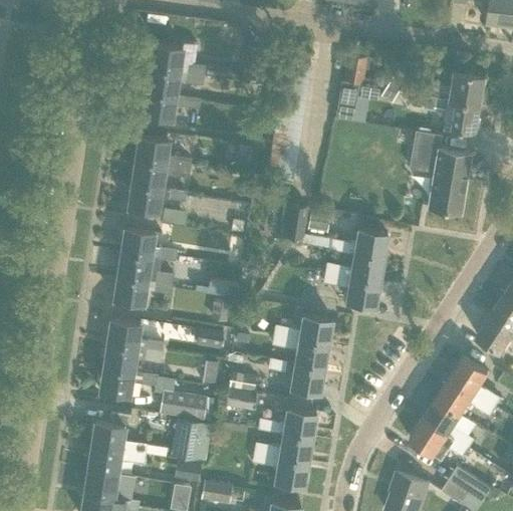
[(512,0),(489,0),(486,24),(512,28),(512,0)]
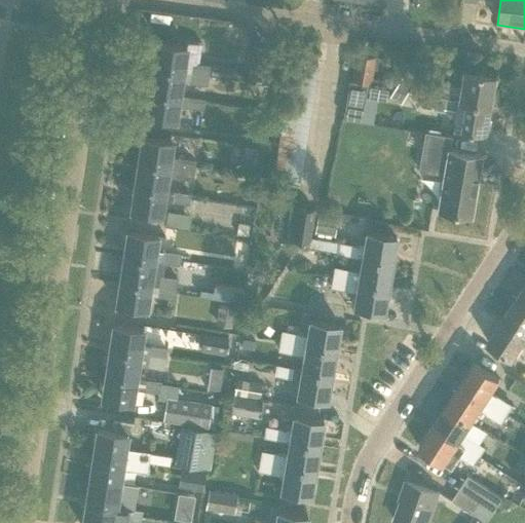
[(225,27),(227,41),(240,39),(239,25),(225,27)]
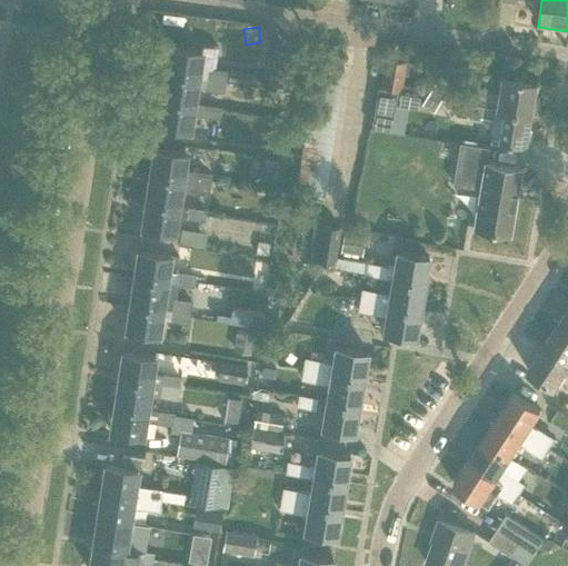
[(170,49),(167,76),(227,86),(228,72),(209,70),(208,70),(201,69),(203,55),(170,49)]
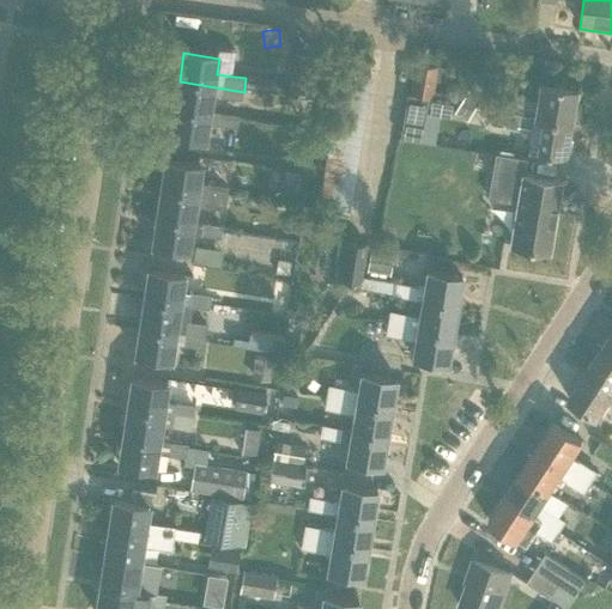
[(308,85),(313,56),(296,54),(291,83),(308,85)]
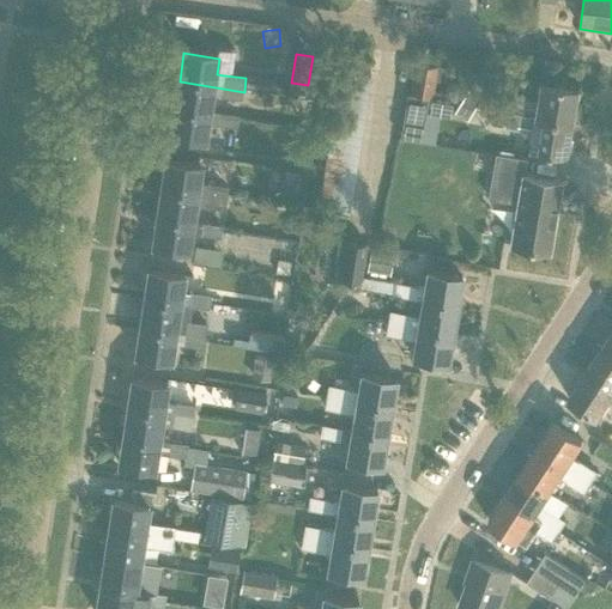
[(340,72),(371,77),(374,64),(343,59),(340,72)]
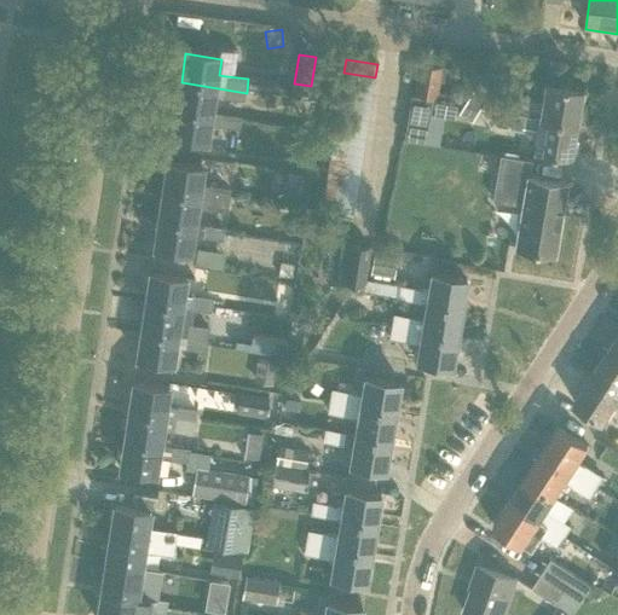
[(416,96),(437,99),(442,70),(420,68),(416,96)]
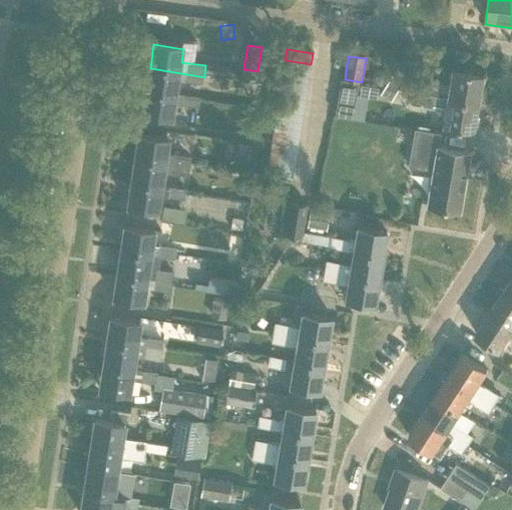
[(311,64),(285,60),(283,71),(309,75),(311,64)]
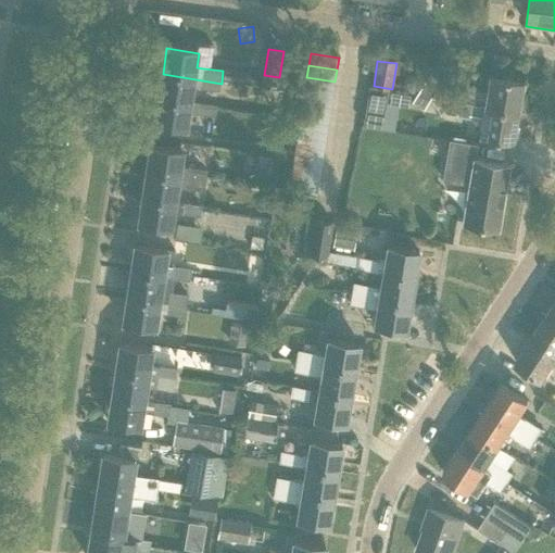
[(446,75),(436,67),(413,102),(424,110),(446,75)]
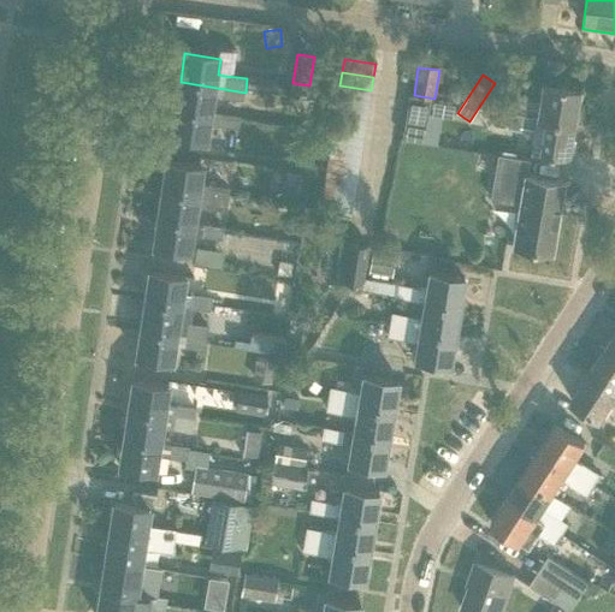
[(211,117),(212,113),(214,97),(223,99),(223,100),(243,102),(246,93),(181,82),(176,111),(211,117)]
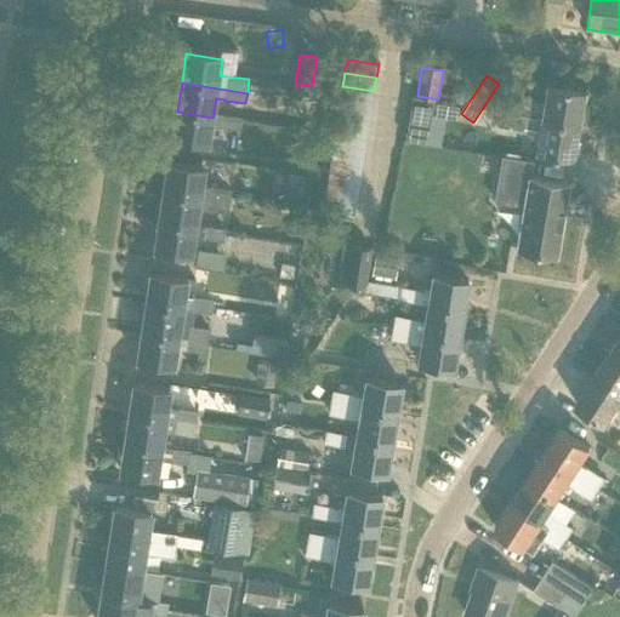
[(374,91),(342,86),(341,100),(373,104),(374,91)]
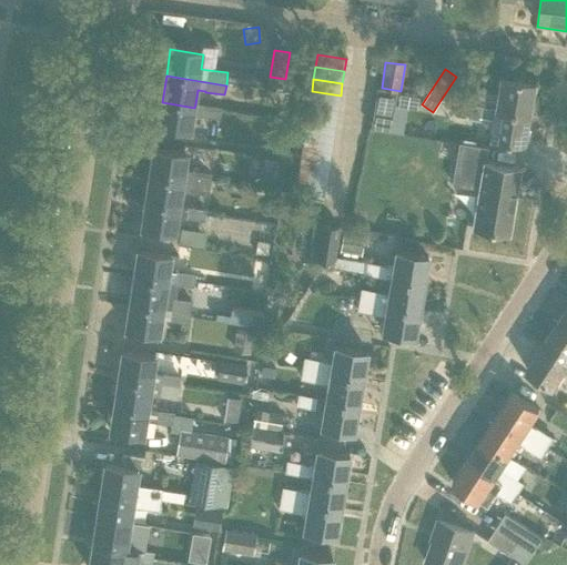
[(473,91),(469,106),(530,115),(533,100),(536,100),(537,89),(535,88),(535,84),(502,79),(498,94),(473,91)]
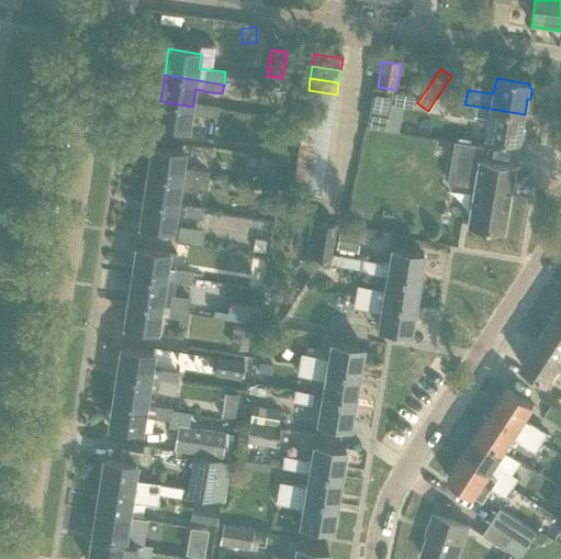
[(337,94),(309,90),(306,102),(335,107),(337,94)]
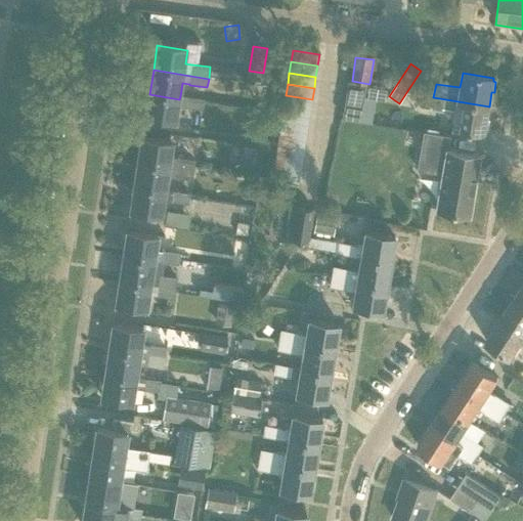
[(350,84),(344,121),(360,123),(365,86),(350,84)]
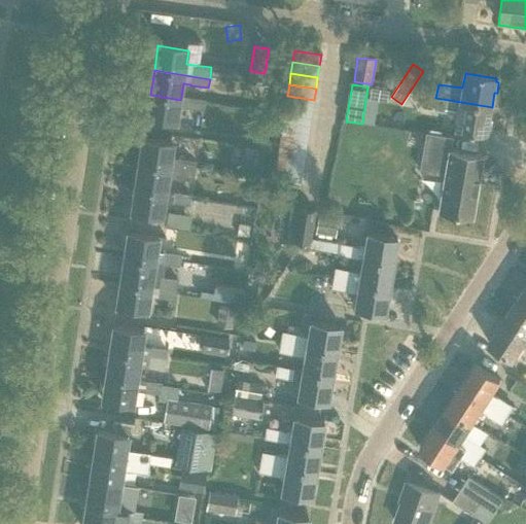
[(177,125),(179,108),(186,109),(185,109),(205,112),(206,101),(181,97),(180,100),(150,95),(146,119),(177,125)]
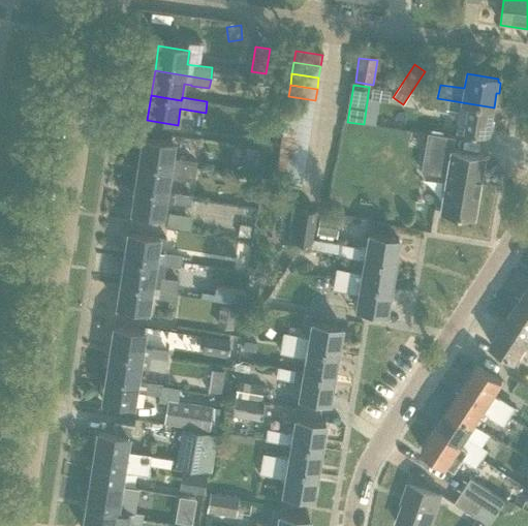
[(315,100),(288,96),(287,107),(314,111),(315,100)]
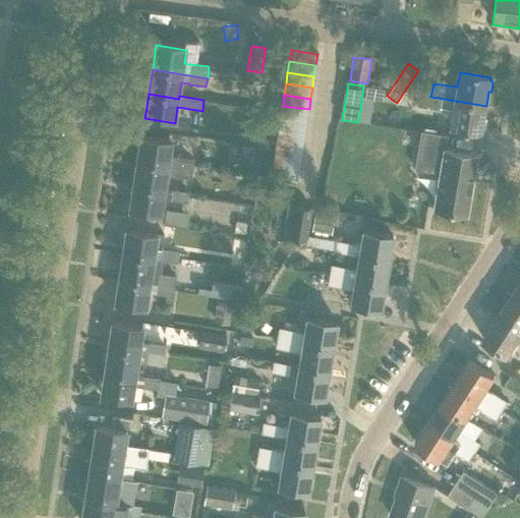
[(484,119),(486,106),(430,97),(428,110),(453,114),(450,128),(481,133),(482,130),(485,130),(486,120),(484,119)]
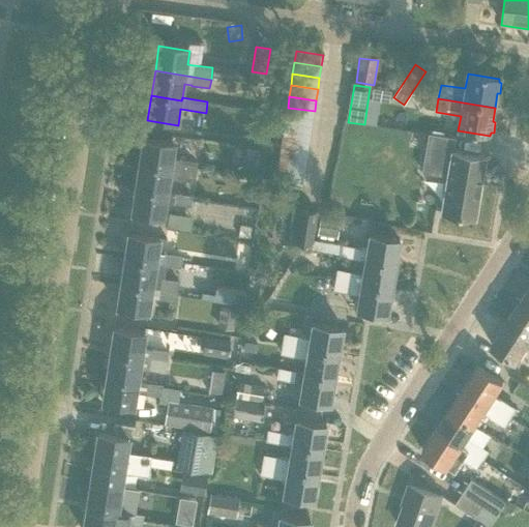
[(315,111),(288,108),(286,118),(313,122),(315,111)]
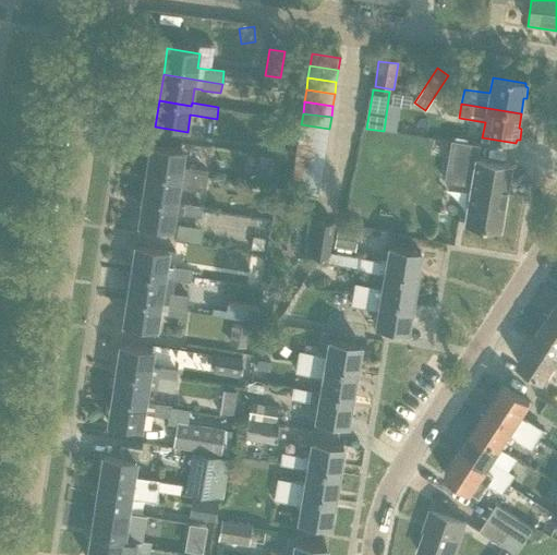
[(329,129),(301,124),(299,136),(327,141),(329,129)]
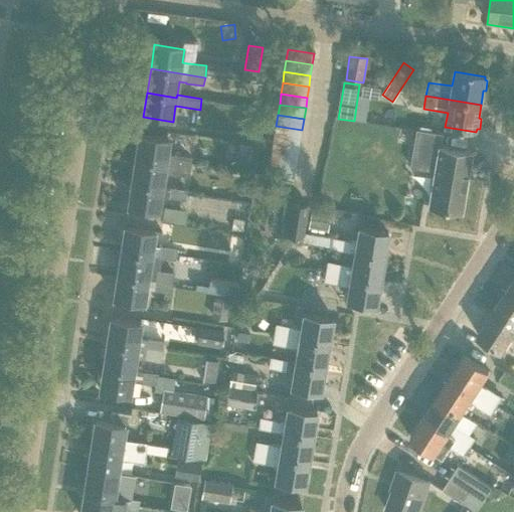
[(302,130),(276,126),(275,137),(301,141),(302,130)]
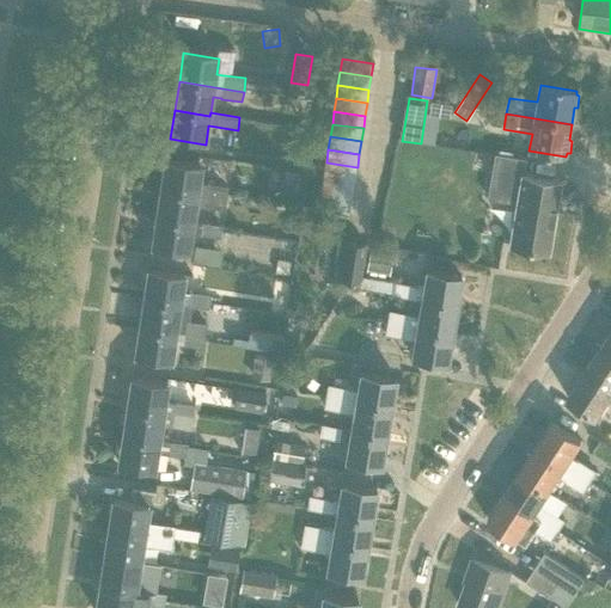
[(512,247),(549,253),(562,183),(525,177),(527,163),(498,158),(489,201),(518,207),(512,247)]
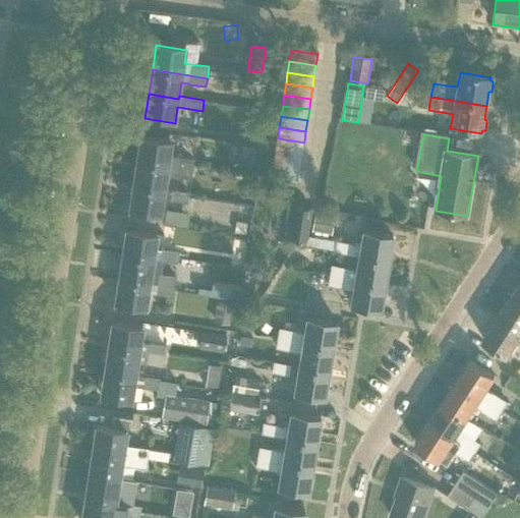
[(138,163),(191,171),(192,160),(169,157),(171,144),(141,138),(138,163)]
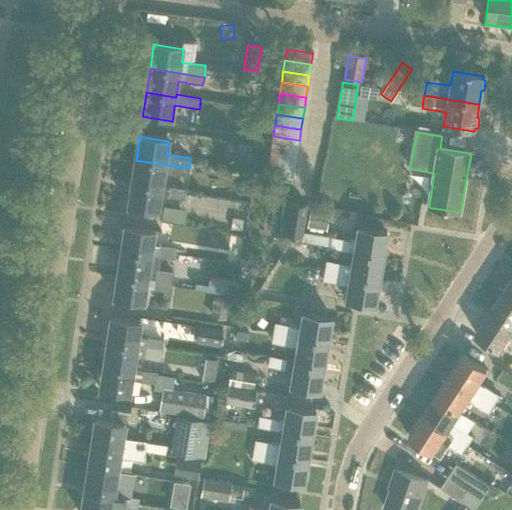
[(300,140),(274,136),(272,147),(298,151),(300,140)]
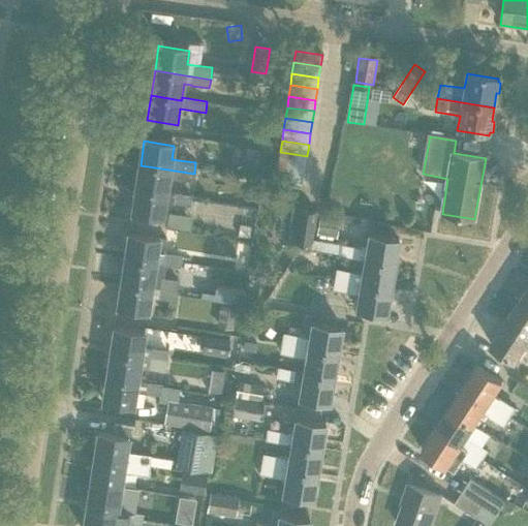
[(307,156),(280,152),(279,163),(306,167),(307,156)]
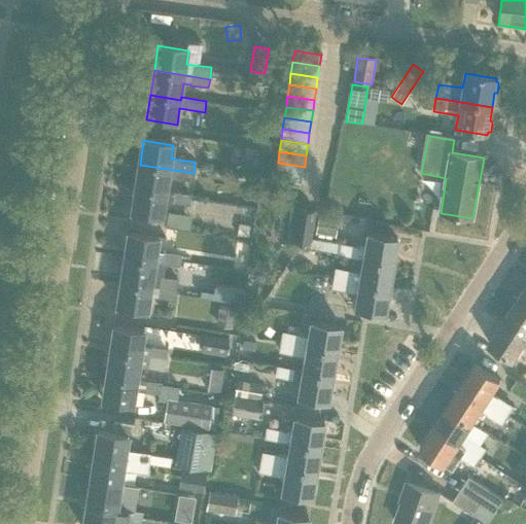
[(305,167),(278,163),(276,174),(303,177),(305,167)]
